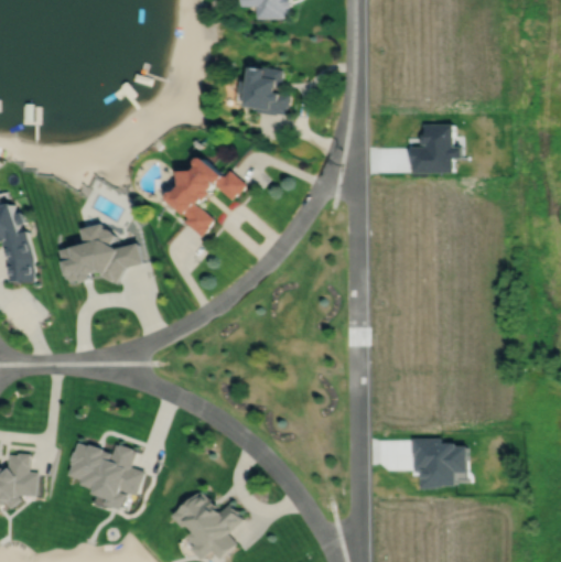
[(245,0),(245,9),(258,9),(258,21),(282,20),(282,17),(288,17),(288,9),(290,9),(290,0),(245,0)]
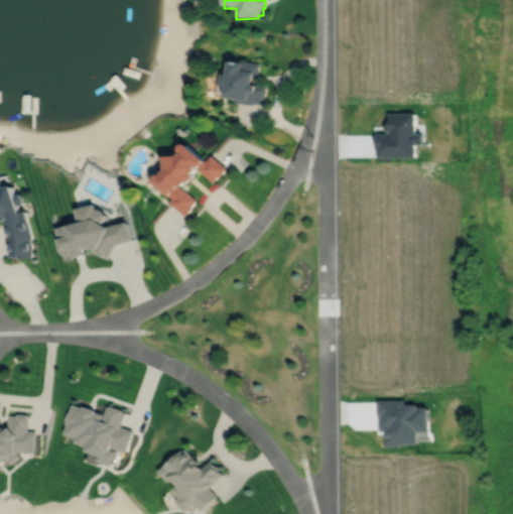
[(229,61),(227,74),(219,73),(218,85),(225,86),(223,95),(234,97),(234,102),(252,105),(252,104),(260,105),(261,97),(263,97),(265,86),(255,85),(256,84),(251,83),(251,80),(255,81),(257,66),(229,61)]
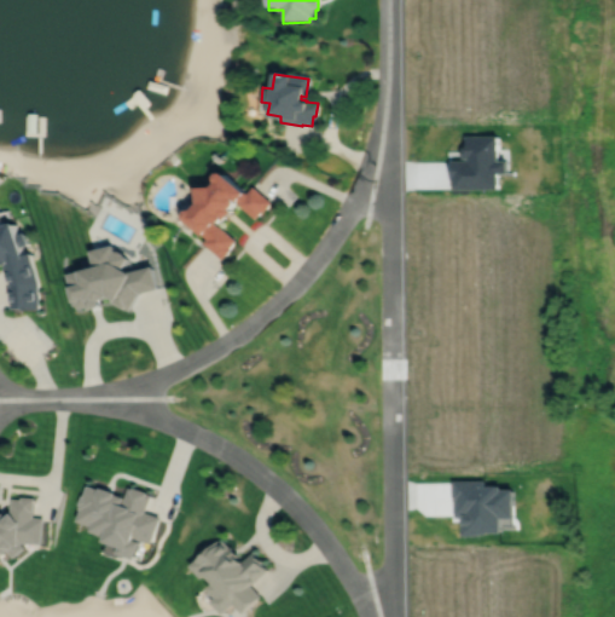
[(196,185),(197,201),(191,208),(186,208),(183,212),(184,217),(181,219),(190,226),(192,225),(201,232),(199,234),(206,238),(202,243),(220,259),(230,249),(228,248),(235,241),(218,225),(216,226),(213,223),(213,221),(218,221),(222,217),(224,218),(232,209),(230,208),(235,202),(254,219),(260,212),(261,213),(270,202),(251,186),(245,194),(244,192),(244,191),(222,169),(218,169),(215,173),(215,180),(212,184),(196,185)]
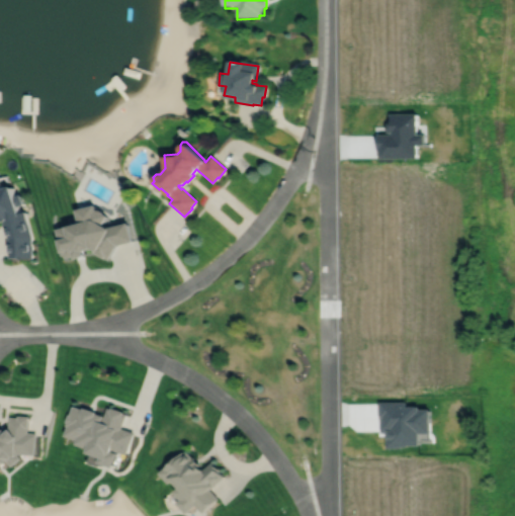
[(0,222),(1,222),(6,240),(6,258),(14,258),(14,259),(30,259),(29,236),(22,211),(17,212),(15,206),(21,204),(18,194),(12,196),(9,184),(0,187),(0,222)]
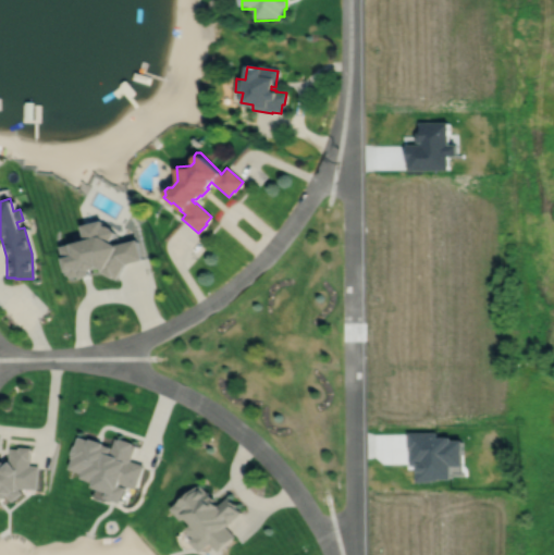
[(58,246),(61,259),(60,259),(61,264),(60,266),(62,272),(63,271),(64,275),(68,274),(69,278),(77,275),(77,278),(88,275),(87,270),(90,270),(94,269),(97,266),(98,267),(97,268),(100,270),(100,271),(111,278),(115,279),(124,264),(140,260),(135,239),(115,244),(109,241),(114,232),(109,229),(110,227),(105,225),(101,224),(100,220),(79,225),(83,239),(70,243),(58,246)]
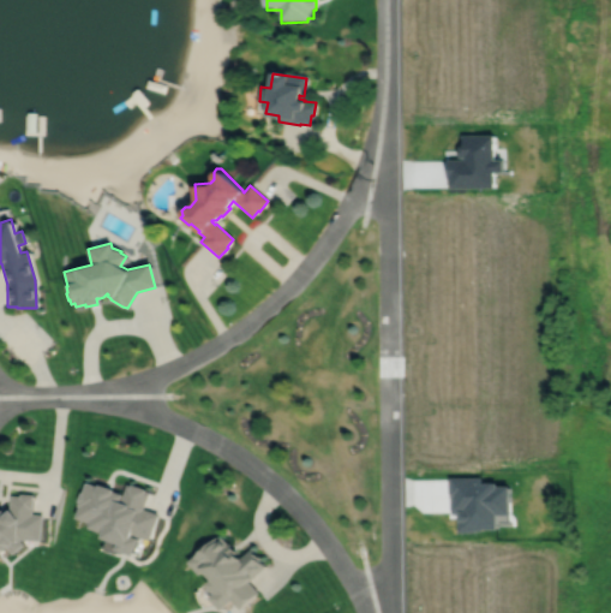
[(84,483),(81,494),(79,493),(76,503),(77,504),(76,507),(77,507),(73,519),(90,524),(88,529),(103,535),(102,540),(118,545),(115,552),(132,558),(138,540),(132,539),(132,536),(149,542),(157,516),(142,510),(148,493),(144,492),(144,491),(130,486),(130,487),(125,486),(119,504),(118,503),(121,495),(112,492),(112,491),(96,486),(95,488),(84,483)]
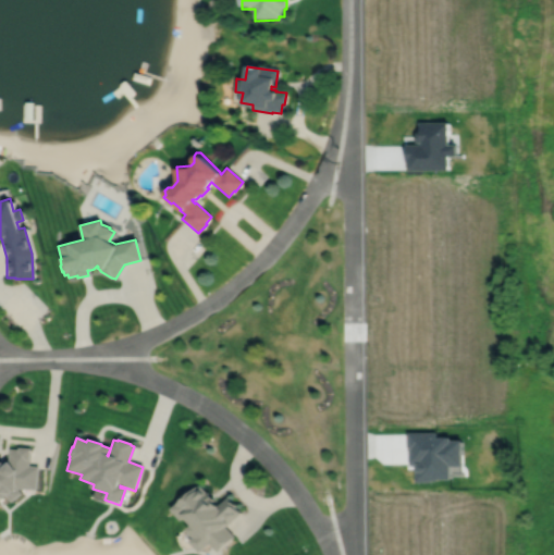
[(0,498),(2,498),(3,495),(4,495),(11,503),(21,495),(16,491),(17,490),(36,491),(37,468),(27,467),(29,449),(17,448),(17,451),(8,449),(7,464),(3,467),(3,464),(0,464),(0,498)]
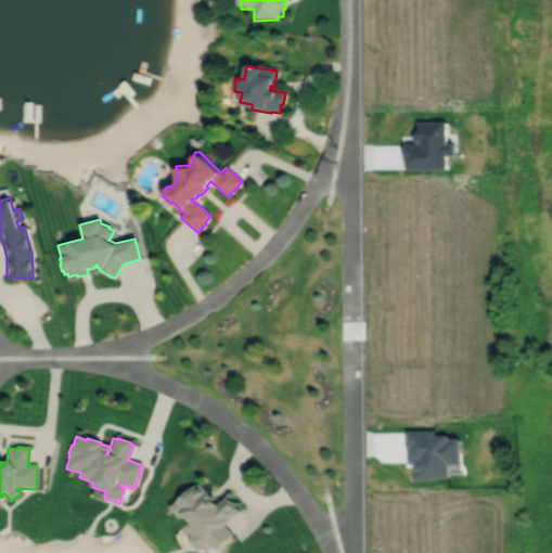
[(194,486),(169,509),(180,521),(184,516),(191,524),(185,529),(193,538),(189,541),(200,552),(209,543),(217,551),(233,536),(225,527),(229,523),(229,522),(239,512),(234,506),(235,505),(227,496),(217,504),(213,500),(214,499),(207,491),(206,492),(200,486),(196,488),(194,486)]
